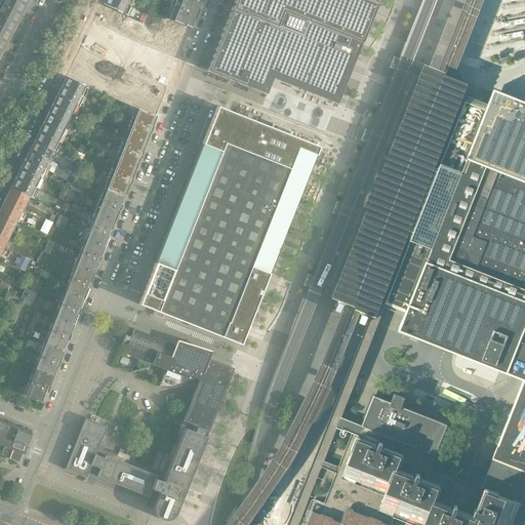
[(26,6),(14,0),(0,0),(0,1),(0,15),(16,25),(26,6)]
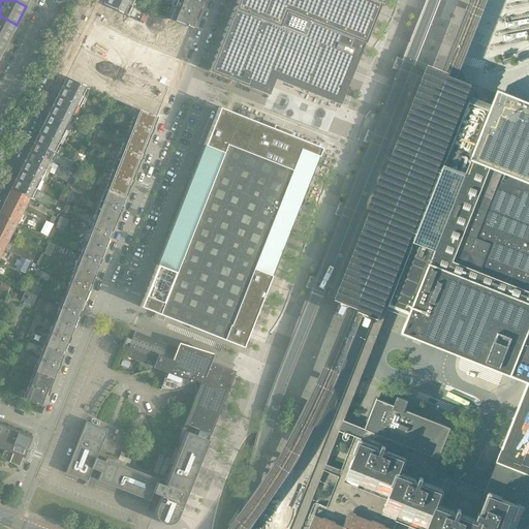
[(104,0),(103,4),(127,16),(134,0),(104,0)]
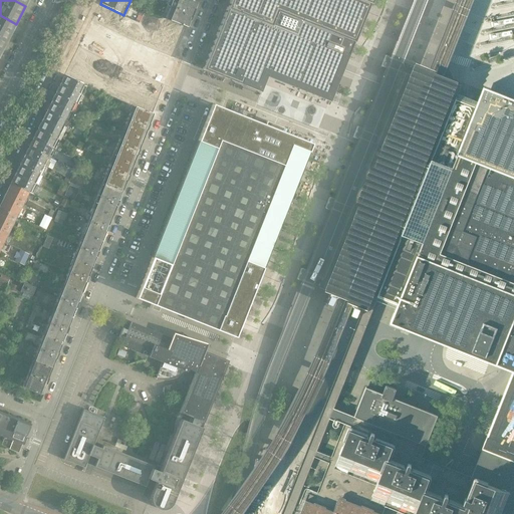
[(187,28),(197,3),(188,0),(167,0),(165,6),(170,7),(165,19),(187,28)]
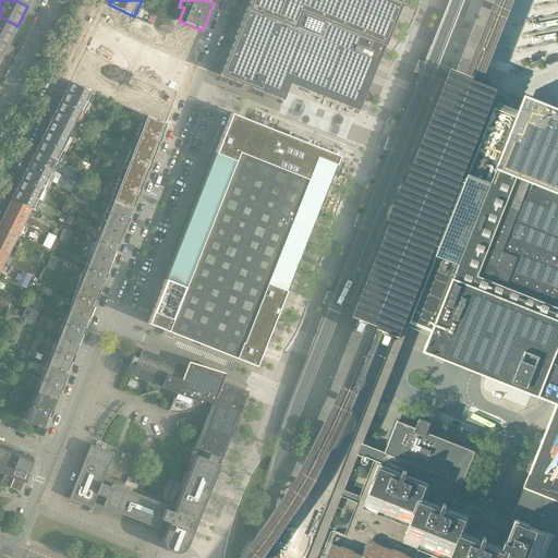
[(250,0),(220,75),(262,93),(265,86),(279,93),(286,75),(354,102),(372,59),(377,61),(401,0),(250,0)]
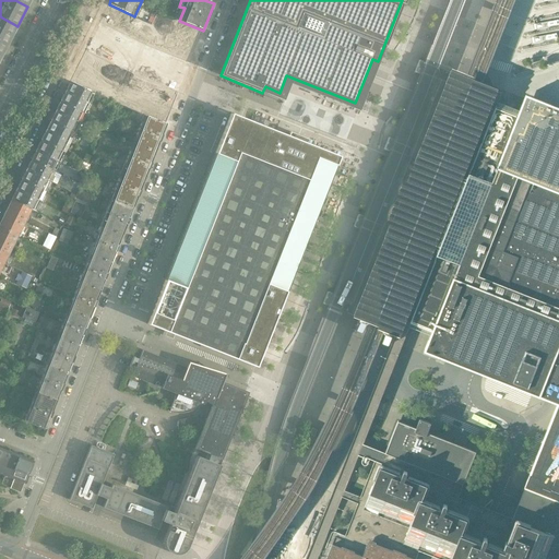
[(151,13),(146,23),(152,25),(154,20),(155,20),(158,12),(155,10),(153,14),(151,13)]
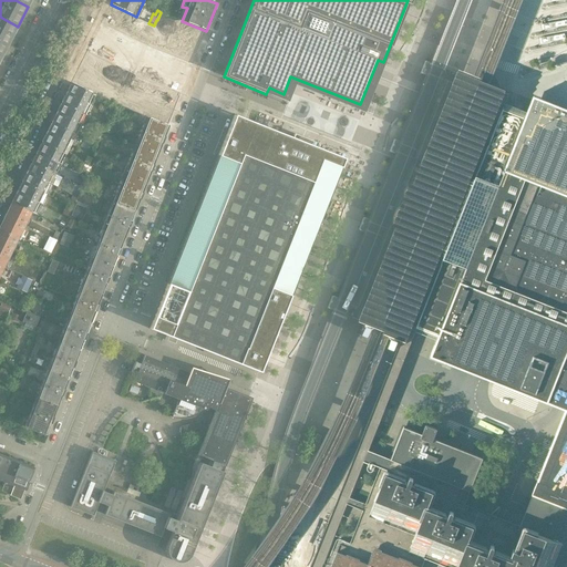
[(18,27),(0,17),(0,42),(7,47),(18,27)]
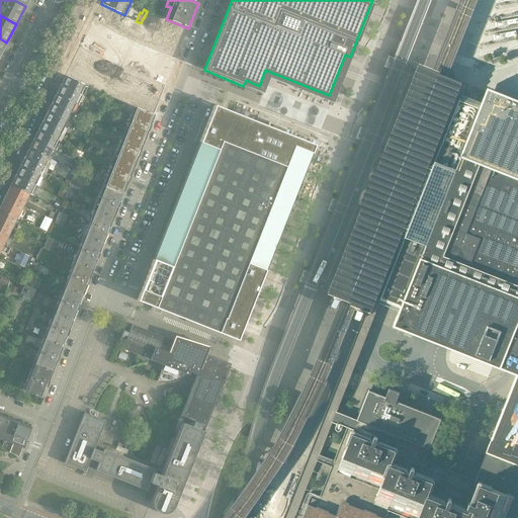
[(450,84),(404,67),(359,176),(315,295),(361,314),(397,238),(412,196),(426,163),(450,84)]
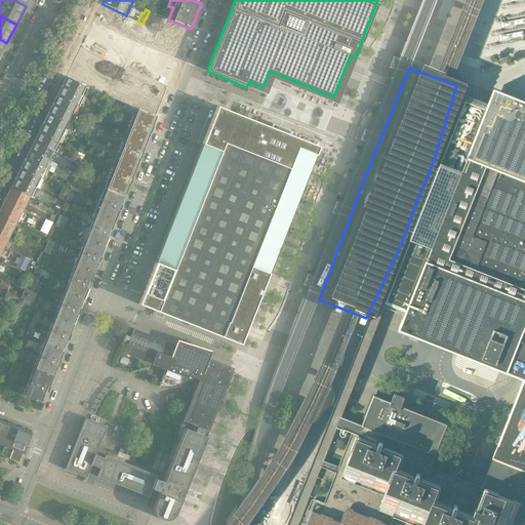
[(89,88),(66,78),(62,87),(84,97),(89,88)]
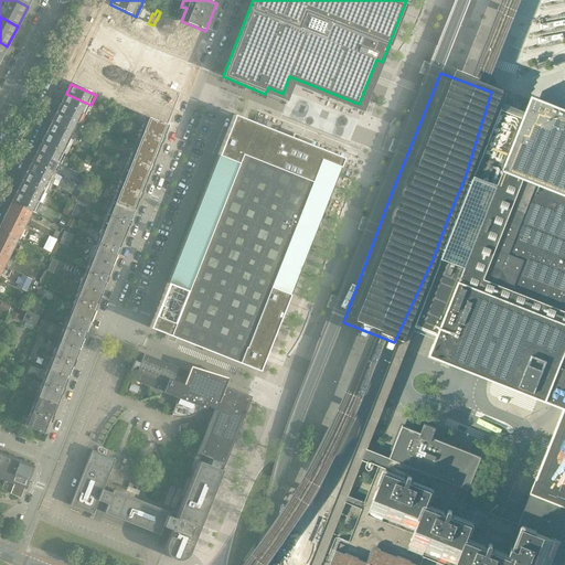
[(91,105),(66,94),(61,104),(86,115),(91,105)]
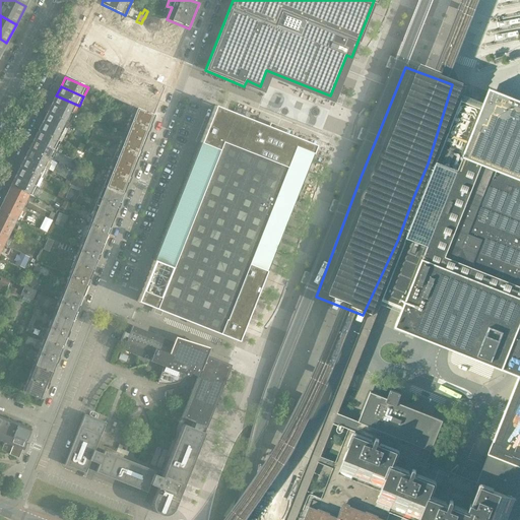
[(519,519),(519,101),(516,100),(494,91),(489,88),(481,108),(464,101),(461,100),(395,267),(382,301),(401,308),(393,327),(426,339),(507,373),(512,375),(517,377),(486,454),(488,454),(476,482),(471,480),(459,475),(446,470),(433,465),(426,462),(354,432),(348,429),(320,503),(312,500),(303,519),(386,519),(391,509),(404,514),(405,514),(406,511),(414,515),(419,517),(417,519),(519,519)]
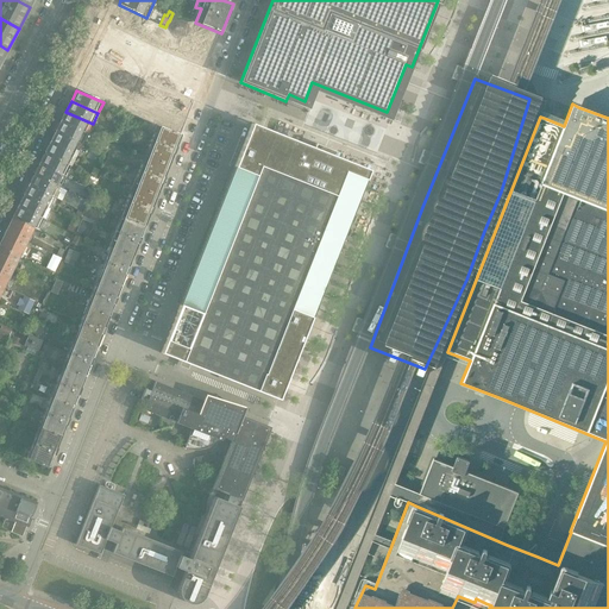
[(93,124),(66,112),(61,121),(87,135),(93,124)]
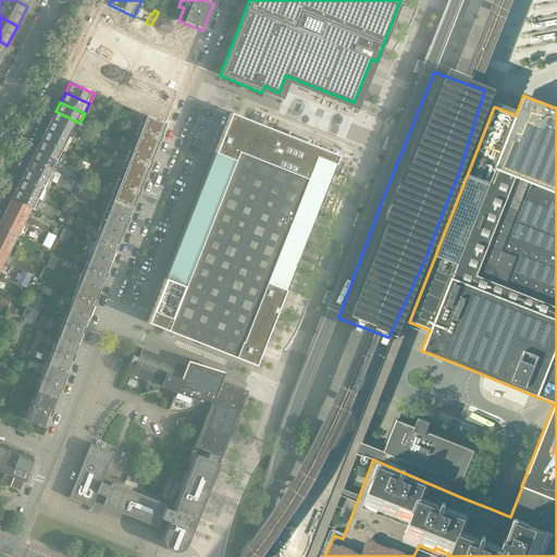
[(79,123),(56,111),(50,121),(75,133),(79,123)]
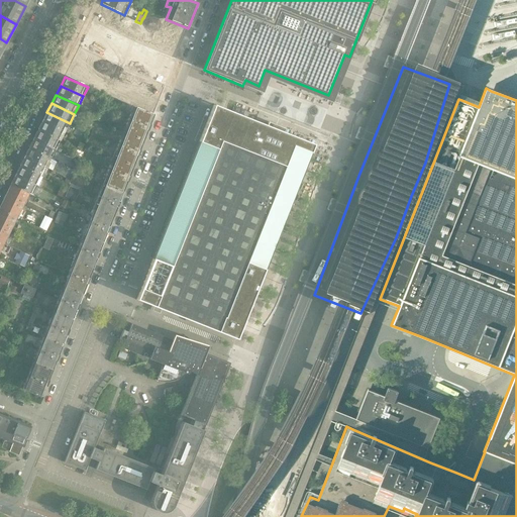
[(152,259),(136,300),(156,308),(160,309),(236,339),(237,338),(239,333),(244,321),(245,316),(252,299),(257,287),(260,282),(265,270),(270,256),(296,189),(301,176),(303,171),(307,162),(310,153),(314,144),(284,133),(285,129),(269,122),(267,126),(219,107),(213,105),(199,142),(177,199),(152,259)]
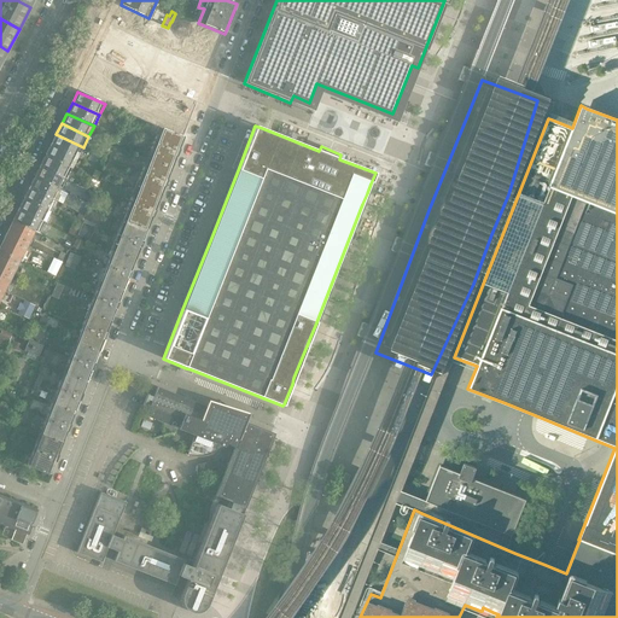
[(184,139),(159,128),(147,158),(172,168),(184,139)]
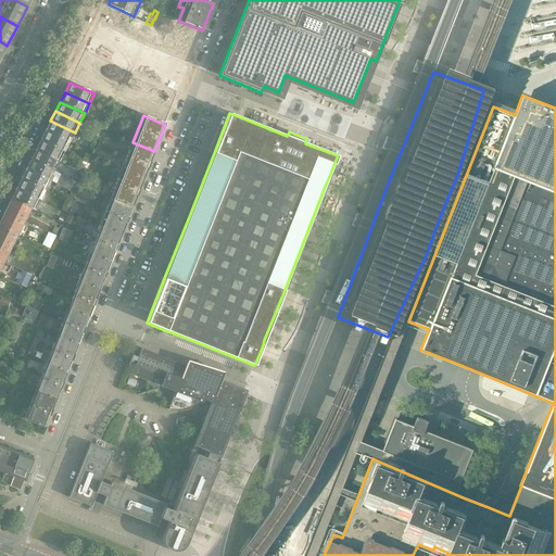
[(75,133),(50,121),(46,130),(70,142),(75,133)]
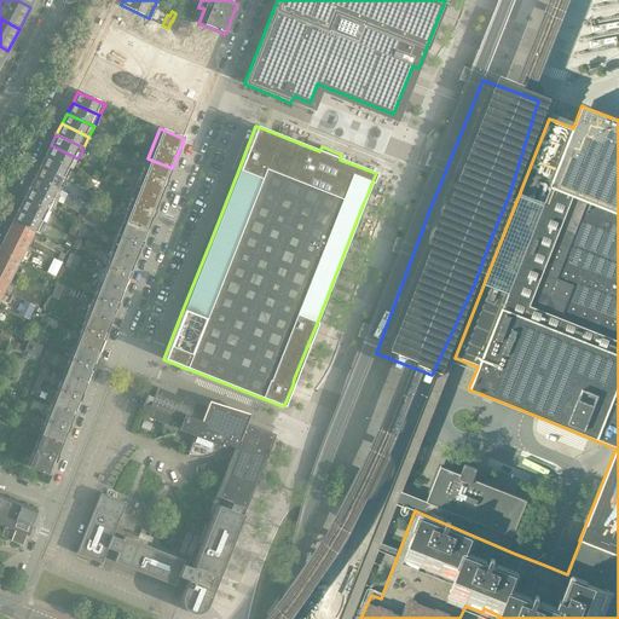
[(77,158),(51,145),(45,156),(71,169),(77,158)]
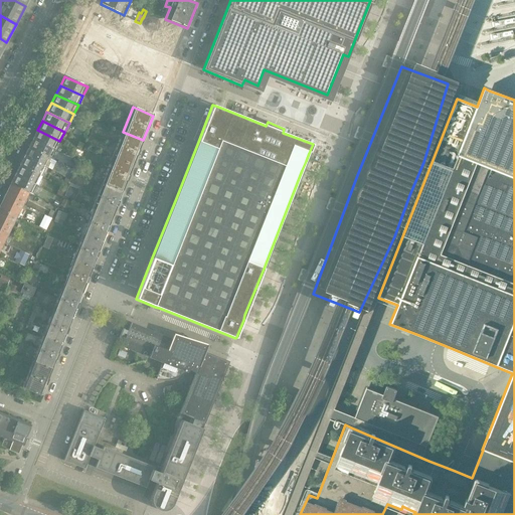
[(59,141),(37,130),(33,139),(55,150),(59,141)]
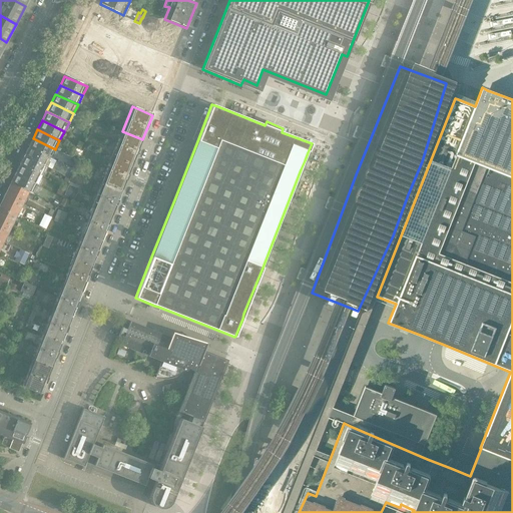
[(142,139),(122,131),(112,157),(132,165),(142,139)]
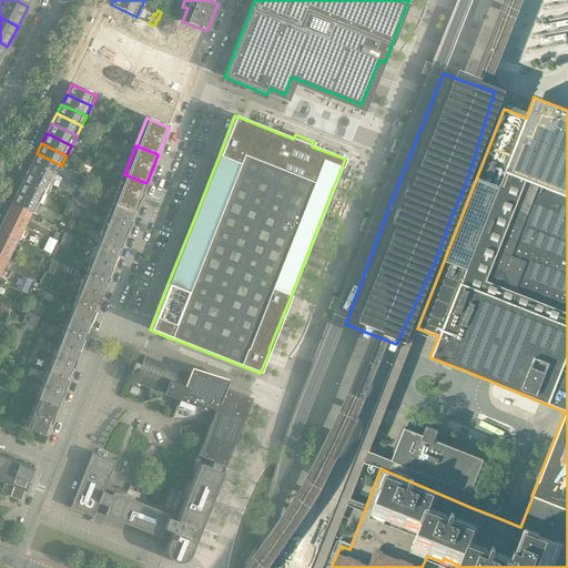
[(61,165),(37,153),(31,163),(57,175),(61,165)]
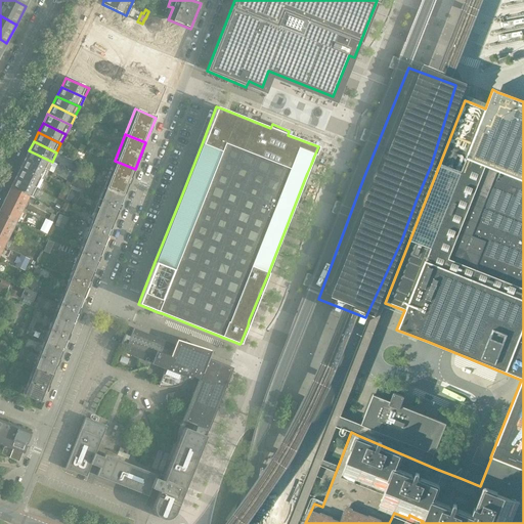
[(52,162),(29,150),(25,160),(47,171),(52,162)]
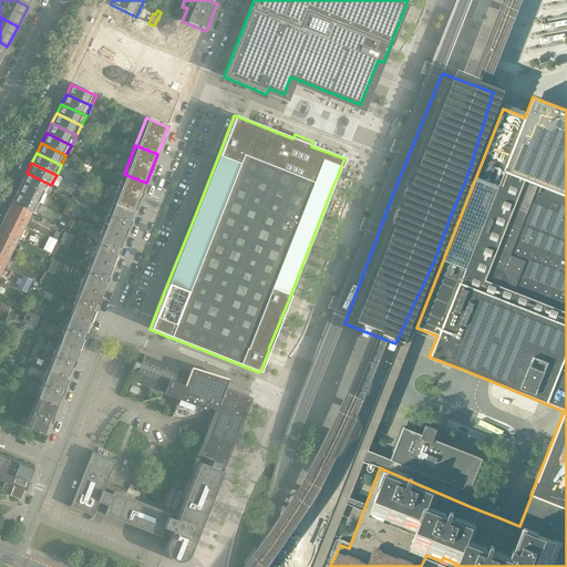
[(51,185),(27,173),(21,183),(47,195),(51,185)]
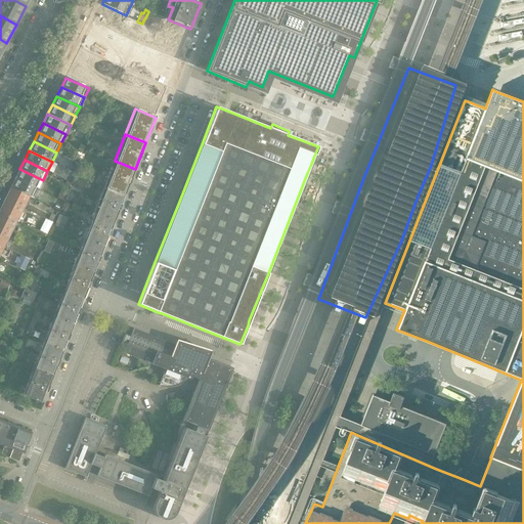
[(135,169),(115,161),(104,187),(125,194),(135,169)]
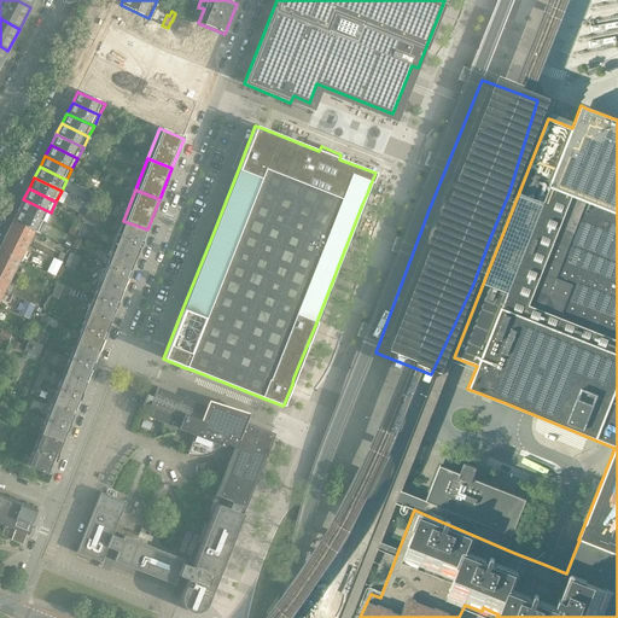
[(51,213),(23,199),(18,210),(45,223),(51,213)]
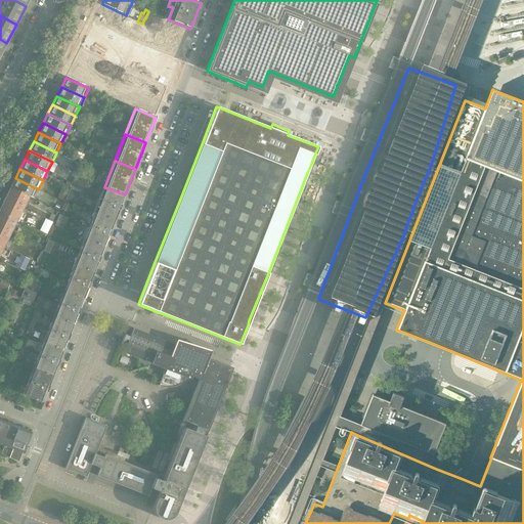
[(38,189),(15,178),(10,187),(29,197),(34,199),(38,189)]
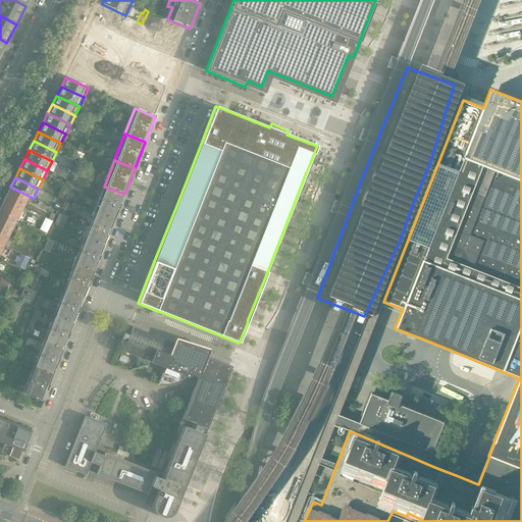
[(10,187),(4,199),(0,207),(0,212),(16,220),(29,196),(10,187)]
